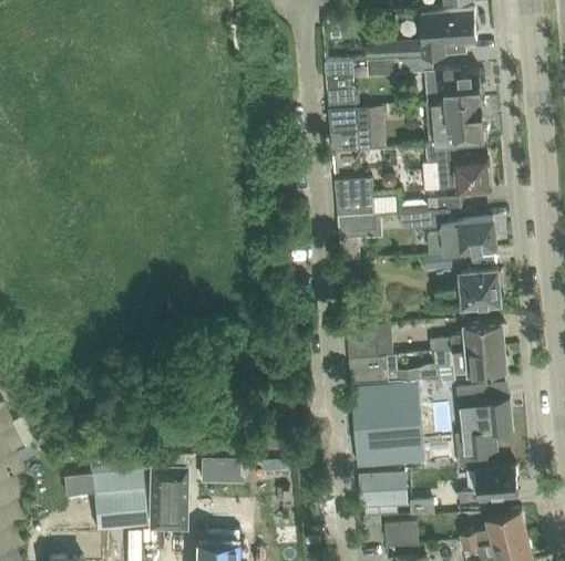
[(473,11),(420,16),(421,43),(422,58),(431,58),(466,55),(464,41),(471,41),(476,40),(475,33),(473,11)]
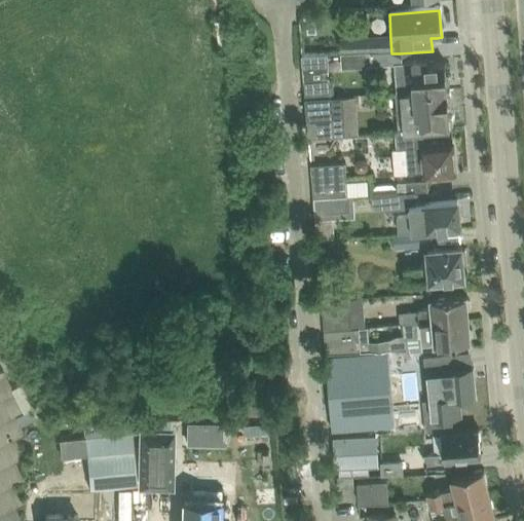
[(390,40),(363,41),(364,56),(369,56),(391,53),(390,40)]
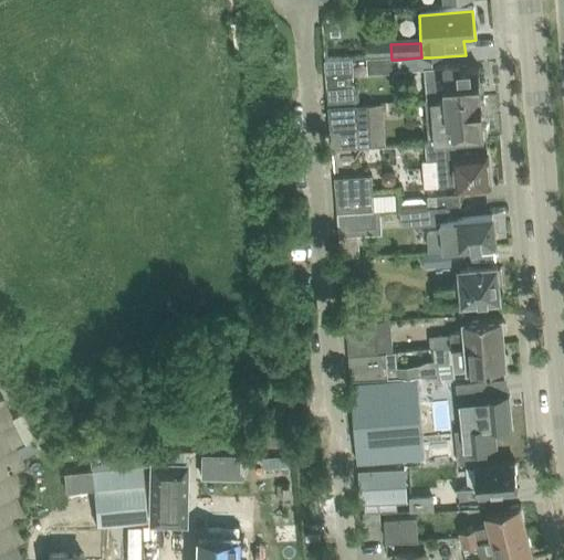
[(392,60),(390,44),(365,45),(366,61),(392,60)]
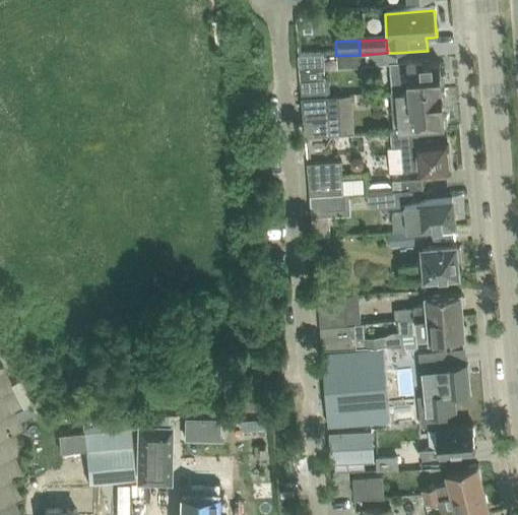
[(387,53),(365,55),(366,68),(389,67),(389,68),(397,67),(395,53),(387,53)]
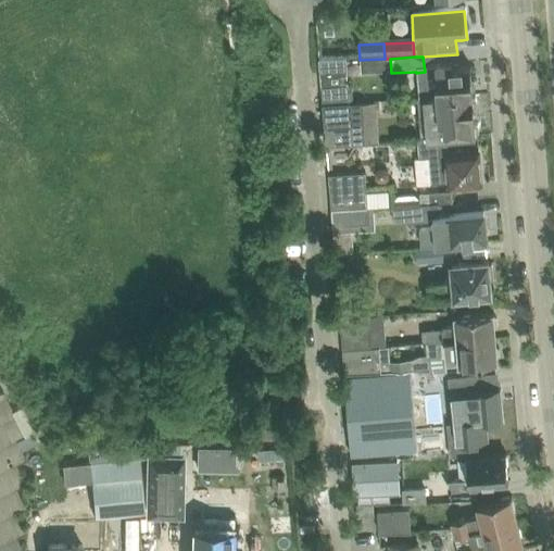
[(391,73),(390,59),(385,59),(360,60),(361,75),(391,73)]
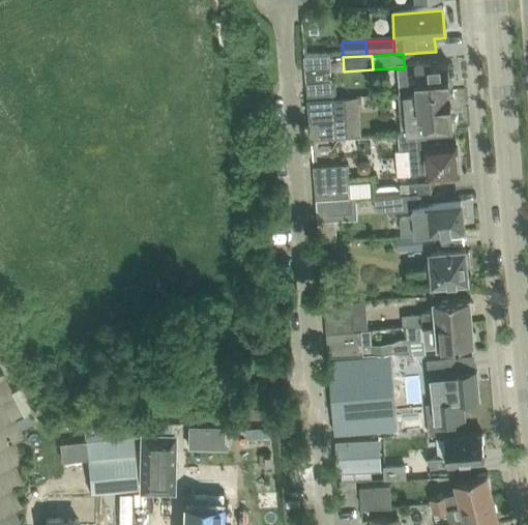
[(313,59),(303,60),(304,76),(330,75),(329,58),(313,59)]
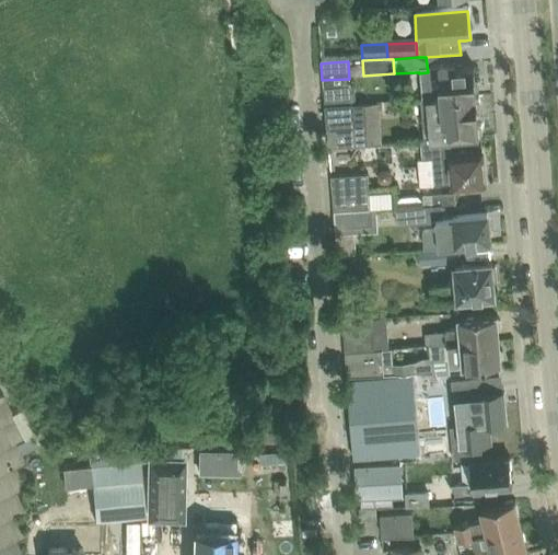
[(428,72),(419,73),(421,102),(476,97),(475,96),(477,94),(477,88),(475,85),(474,72),(455,74),(455,70),(443,71),(428,72)]
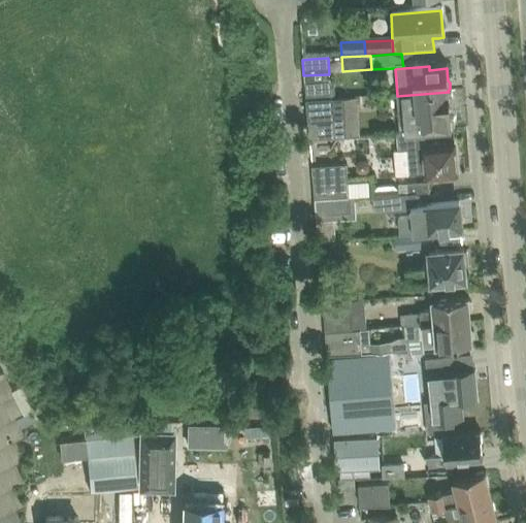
[(330,83),(304,85),(304,89),(305,103),(332,101),(331,83),(330,83)]
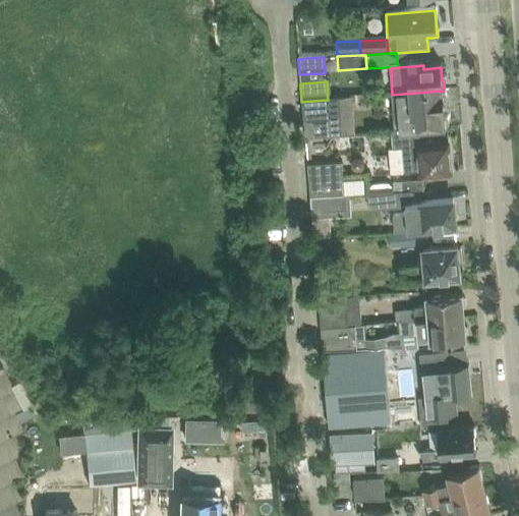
[(443,95),(443,91),(392,95),(391,95),(394,134),(418,133),(418,134),(446,132),(446,130),(448,127),(448,121),(445,120),(444,106),(446,103),(445,97),(443,95)]
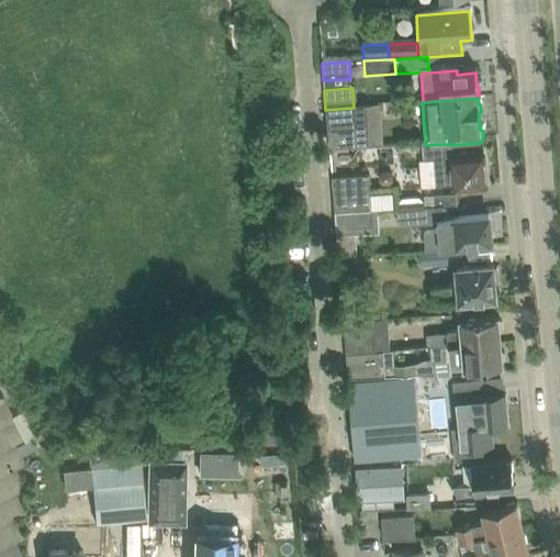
[(354,108),(325,110),(326,126),(327,132),(328,151),(368,148),(366,108),(354,108)]
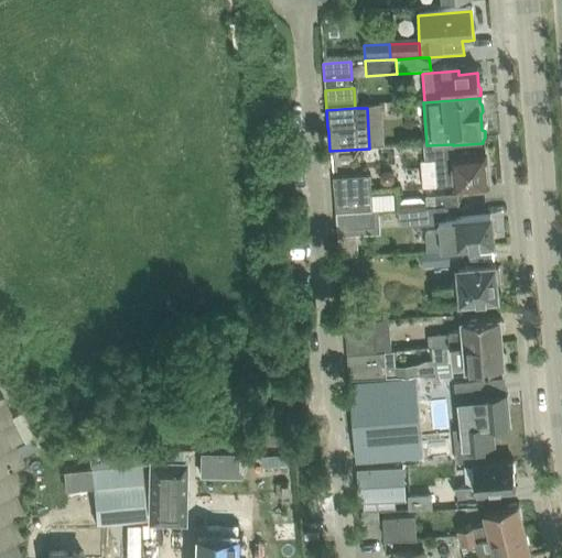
[(454,162),(453,145),(453,144),(427,145),(427,148),(423,148),(425,165),(420,166),(422,192),(455,189),(455,193),(487,189),(484,159),(454,162)]
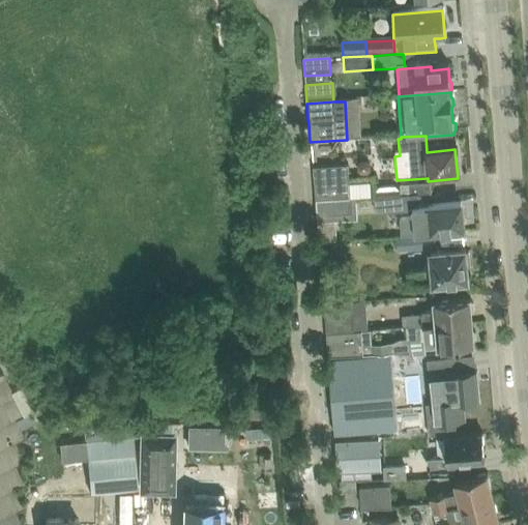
[(347,167),(313,170),(315,203),(350,201),(371,199),(371,185),(349,186),(347,167)]
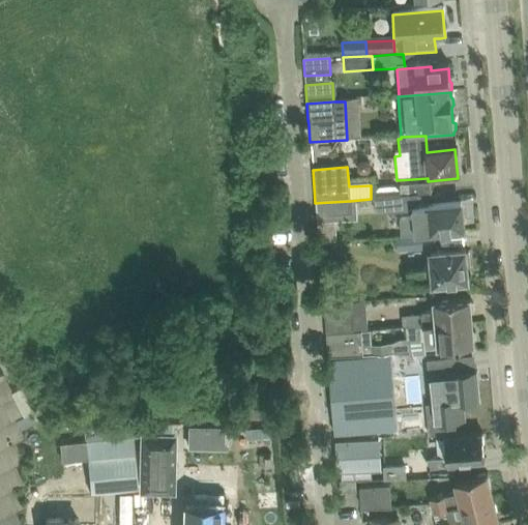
[(430,185),(408,187),(409,197),(431,196),(431,195),(430,185)]
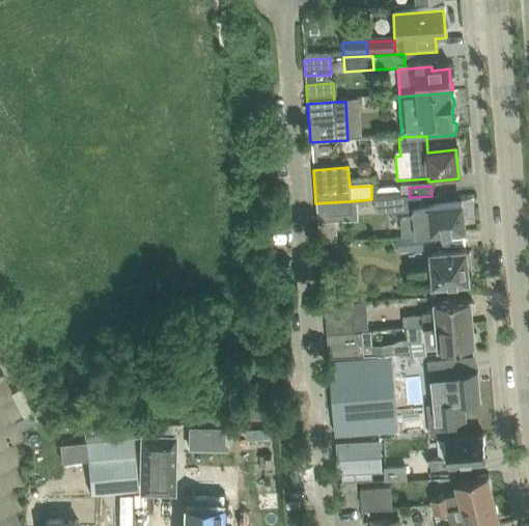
[(405,199),(376,201),(377,215),(406,213),(405,199)]
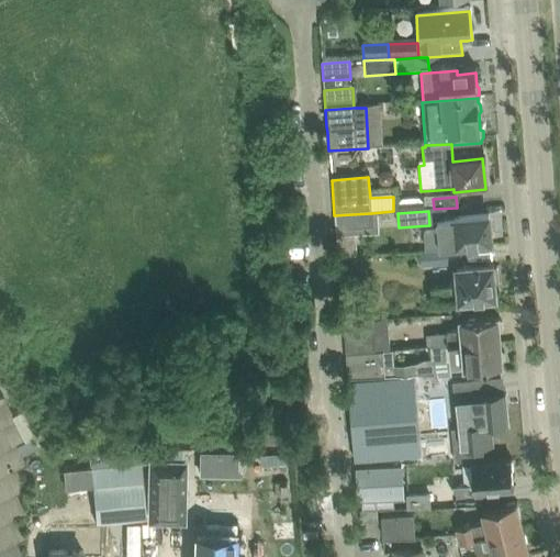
[(371,213),(334,215),(335,233),(370,230),(372,226),(371,213)]
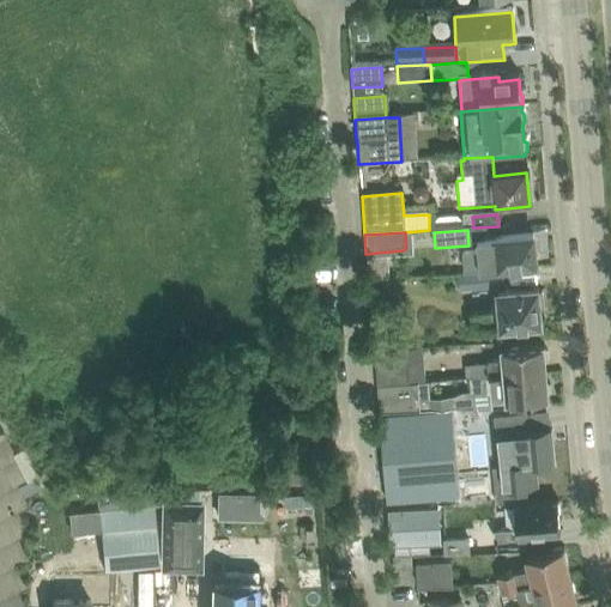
[(532,240),(501,243),(494,243),(477,244),(478,255),(463,256),(464,275),(497,272),(497,273),(504,272),(536,269),(532,240)]
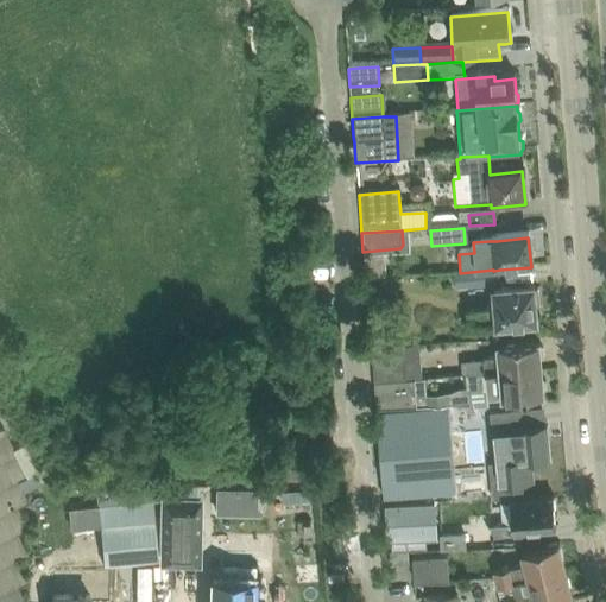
[(386,278),(384,257),(364,258),(365,279),(386,278)]
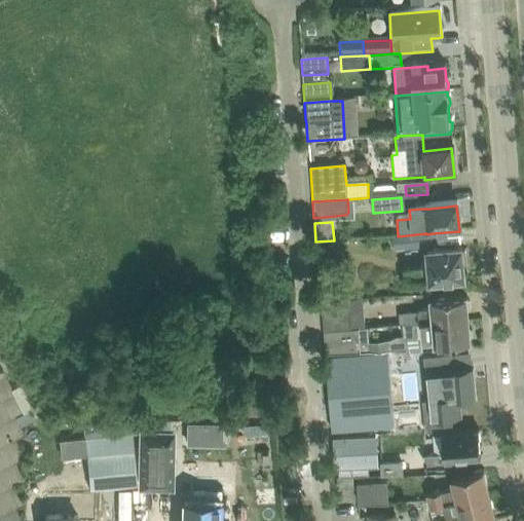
[(433,249),(431,236),(395,239),(397,253),(433,249)]
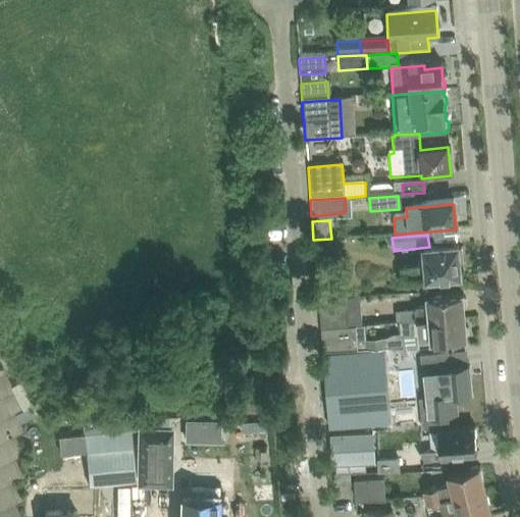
[(460,279),(459,267),(462,266),(461,254),(457,255),(457,249),(423,252),(424,267),(401,269),(403,285),(460,279)]
